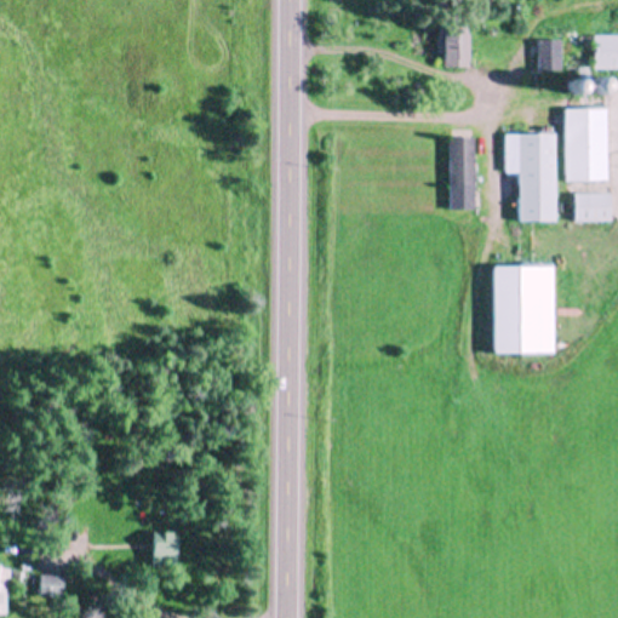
[(438,18),(469,18),(469,68),(445,68),(445,56),(438,56),(438,18)]
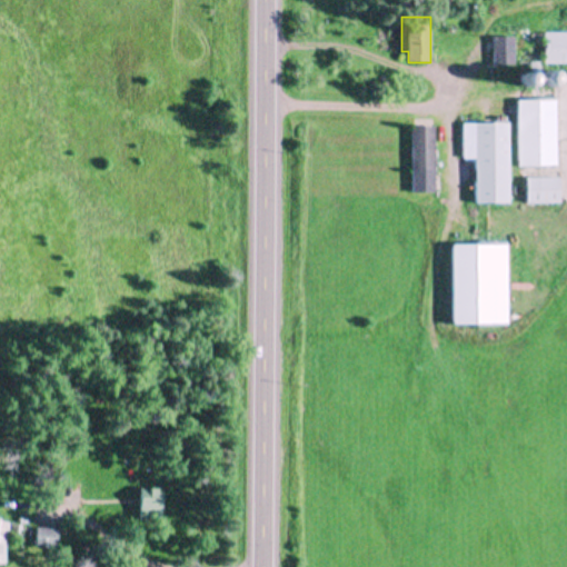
[(546,33),(566,33),(566,63),(546,63),(546,33)]
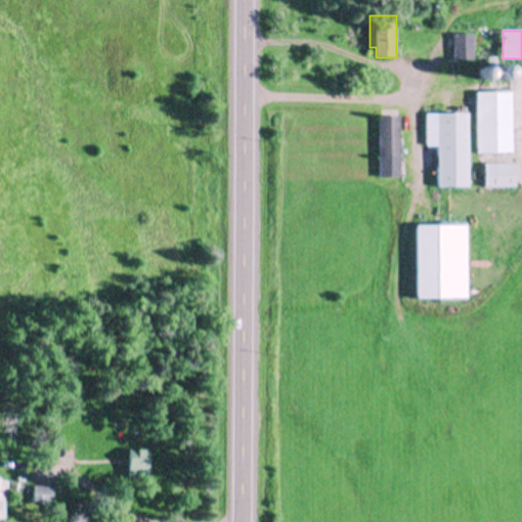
[(454,59),(453,35),(473,34),(474,58),(454,59)]
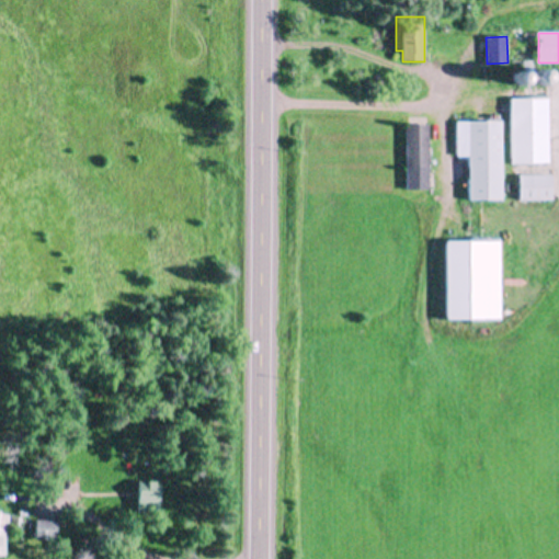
[(524,60),(534,60),(534,72),(524,72),(524,60)]
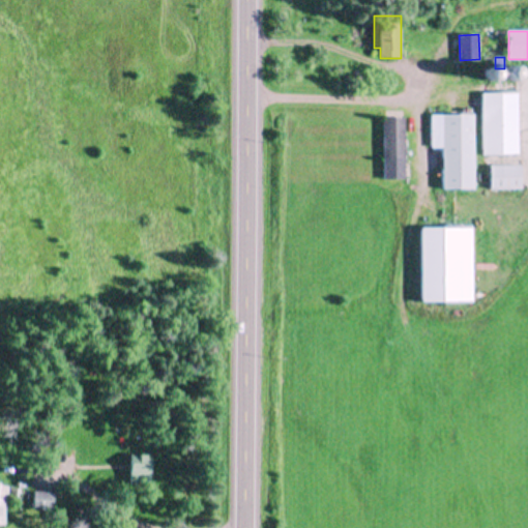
[(507,67),(508,66),(512,66),(517,67),(518,69),(519,71),(519,76),(517,80),(510,80),(505,78),(503,74),(505,70),(507,67)]
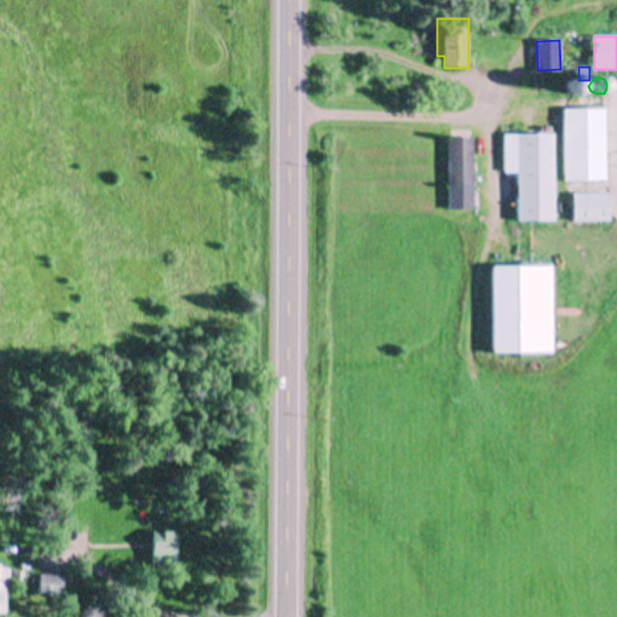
[(574,80),(578,81),(582,84),(582,87),(581,92),(578,93),(572,94),(569,92),(568,87),(570,82),(574,80)]
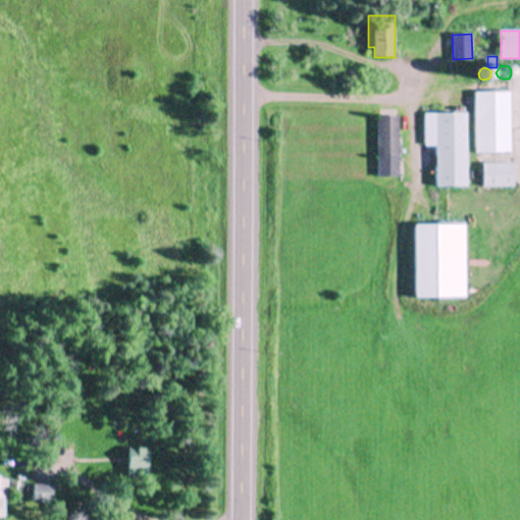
[(476,151),(475,92),(511,91),(513,150),(476,151)]
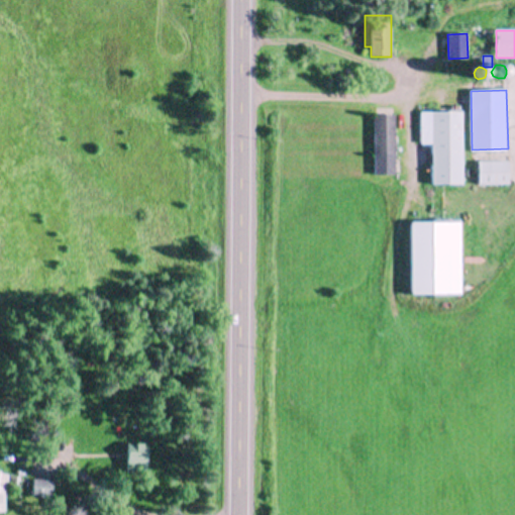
[(462,110),(464,182),(432,183),(432,142),(421,142),(421,111),(462,110)]
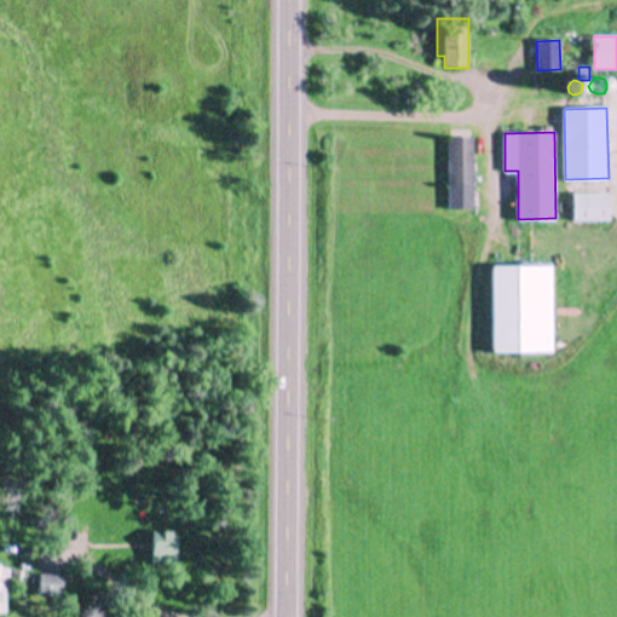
[(473,139),(474,211),(449,212),(448,140),(473,139)]
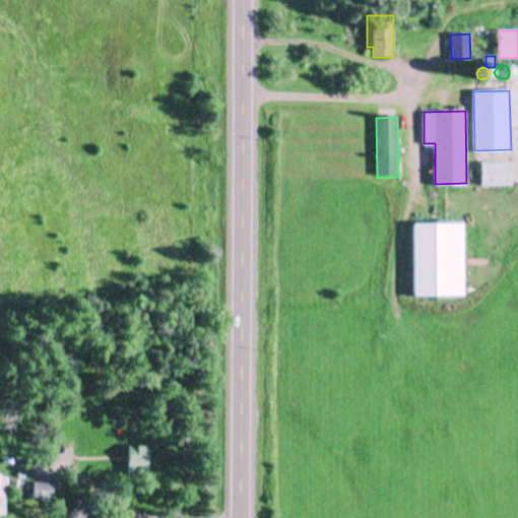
[(481,164),(513,163),(513,185),(482,185),(481,164)]
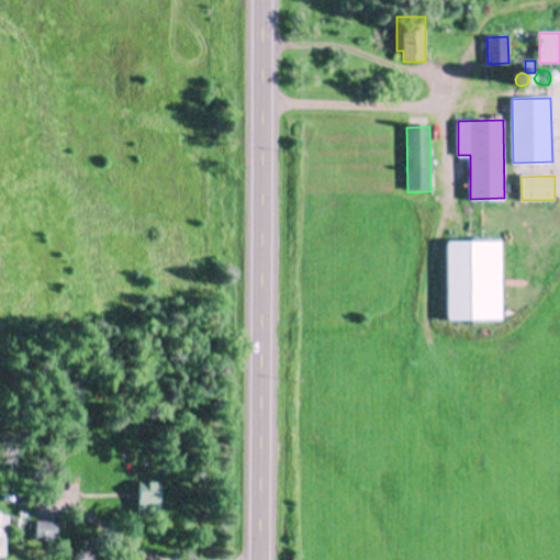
[(448,318),(448,242),(503,242),(503,318),(448,318)]
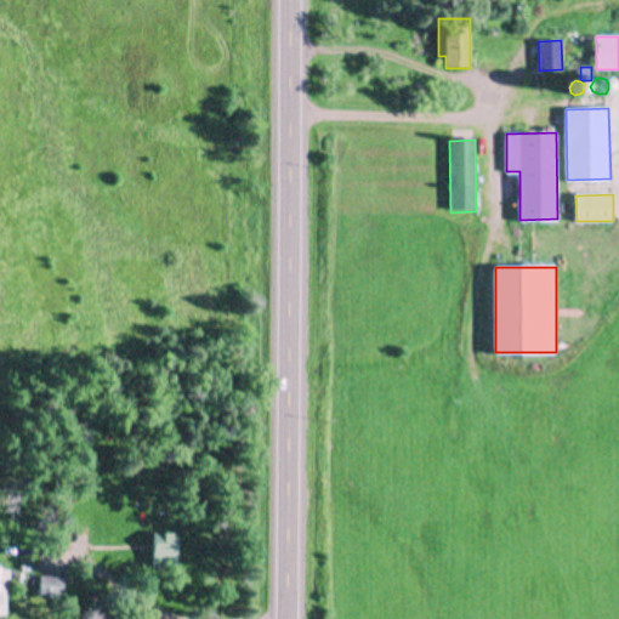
[(155,533),(180,534),(180,569),(155,569),(155,533)]
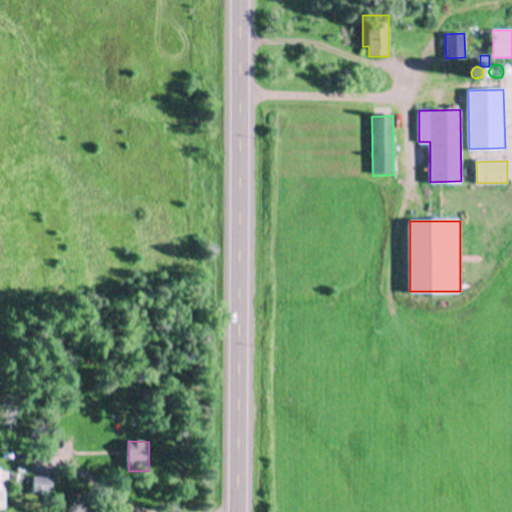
[(0,472),(19,474),(18,484),(8,483),(5,511),(0,510),(0,472)]
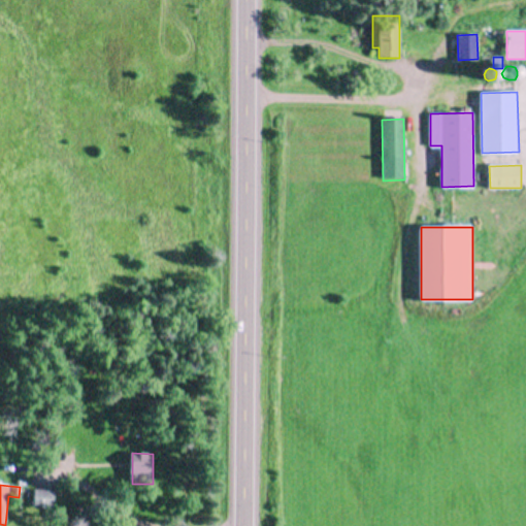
[(37,490),(56,490),(56,506),(36,505),(37,490)]
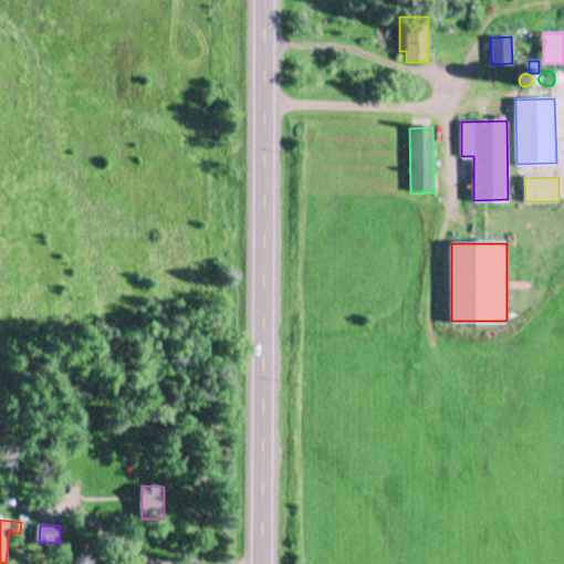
All buildings are outlined.
